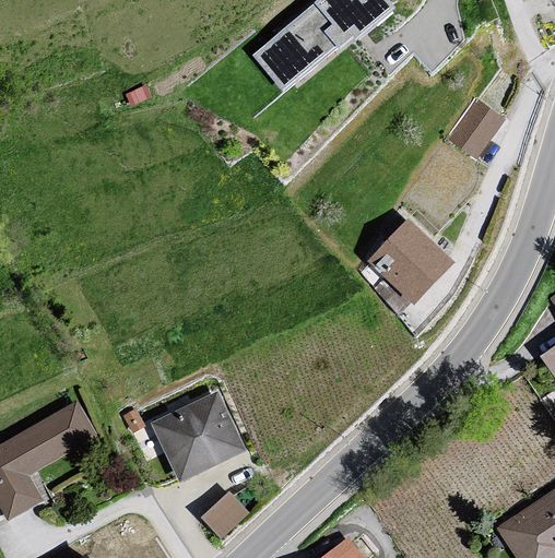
[(316,0),(251,54),(280,87),(332,43),(338,49),(351,37),(353,39),(392,8),(386,0),(316,0)]
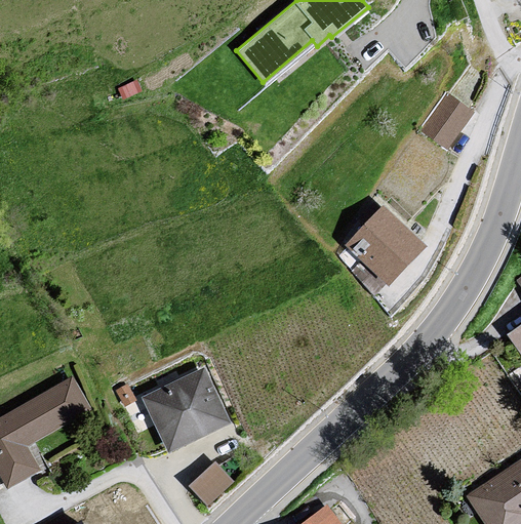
[(443,93),(418,131),(445,148),(469,110),(443,93)]
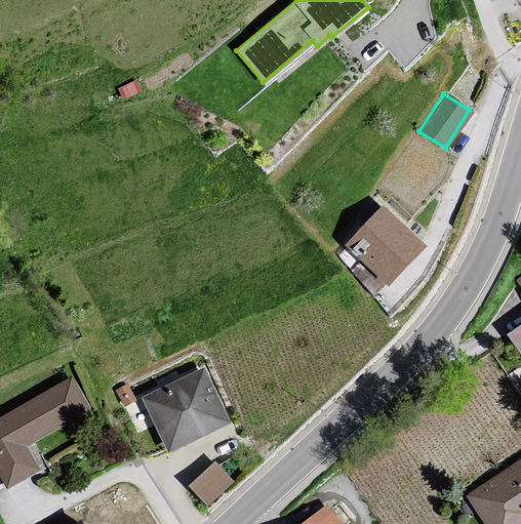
[(379,209),(345,244),(386,284),(419,249),(379,209)]
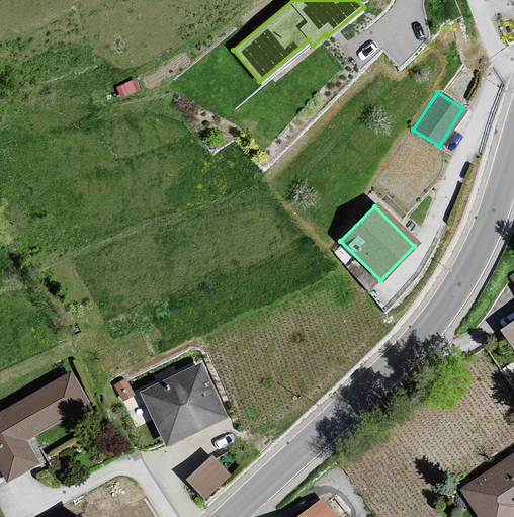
[(513,284),(513,322),(501,331),(513,350),(513,272),(509,276),(513,284)]
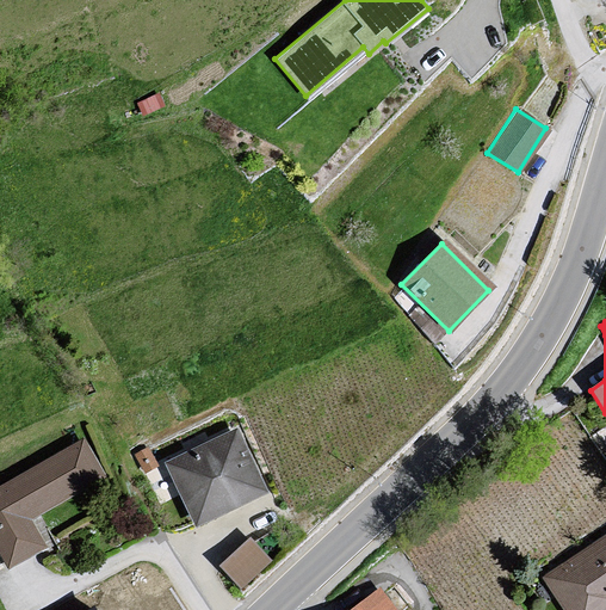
[(239,429),(167,461),(199,530),(271,498),(239,429)]
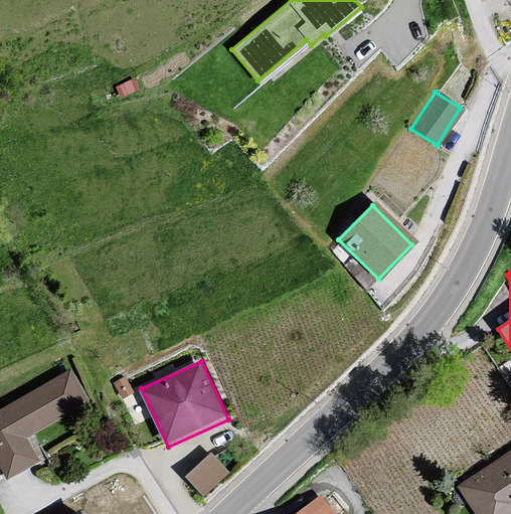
[(0,465),(10,482),(42,463),(26,437),(88,399),(68,368),(0,409),(0,465)]
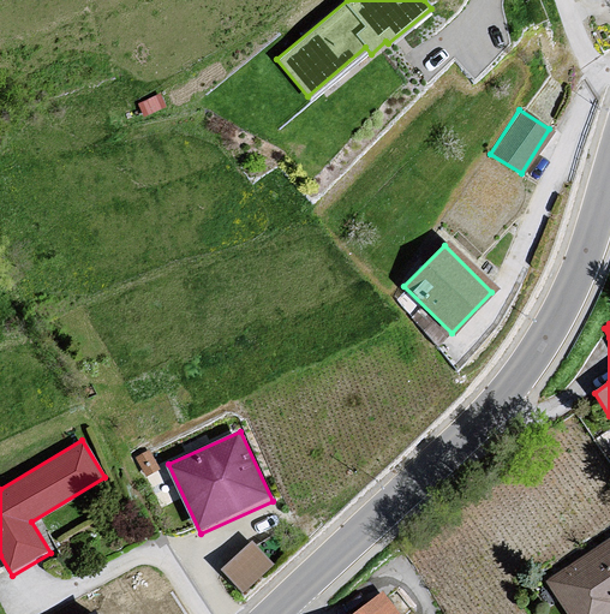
[(239,588),(270,558),(249,534),(216,564),(239,588)]
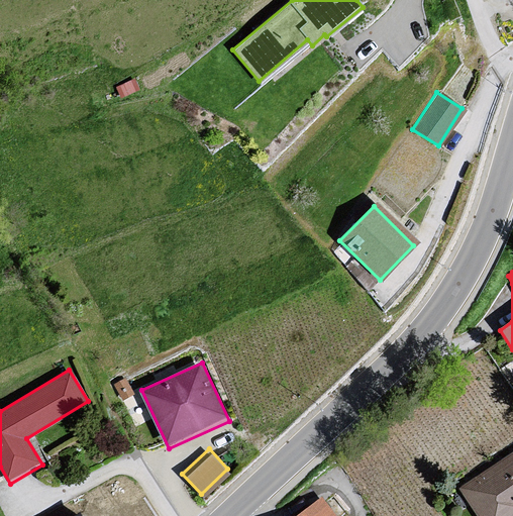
[(512,515),(512,454),(456,490),(479,515),(512,515)]
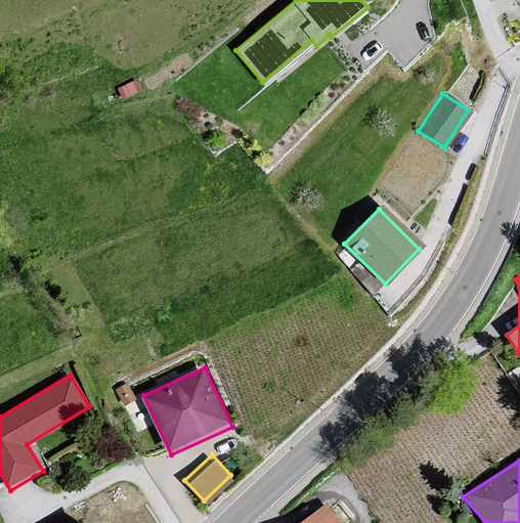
[(343,522),(323,499),(295,522),(343,522)]
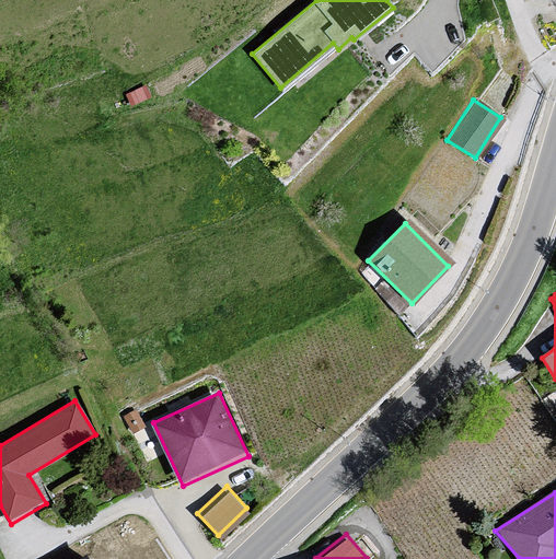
All buildings are outlined.
